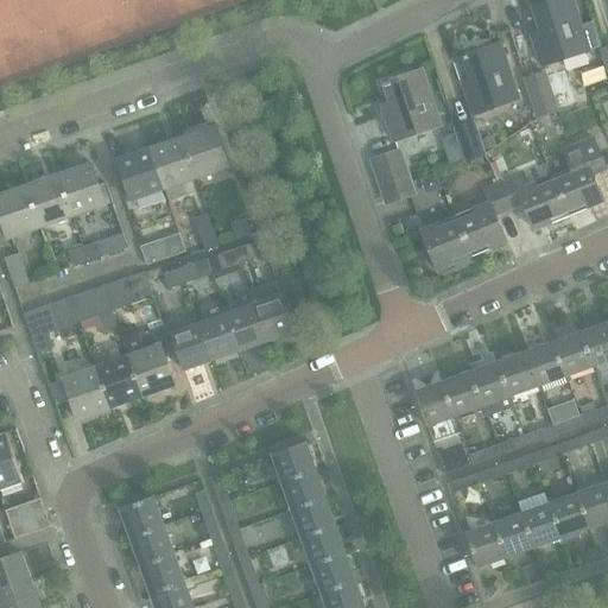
[(543,32),(533,36),(544,67),(589,51),(601,48),(593,24),(581,27),(571,0),(562,0),(536,10),(543,32)]
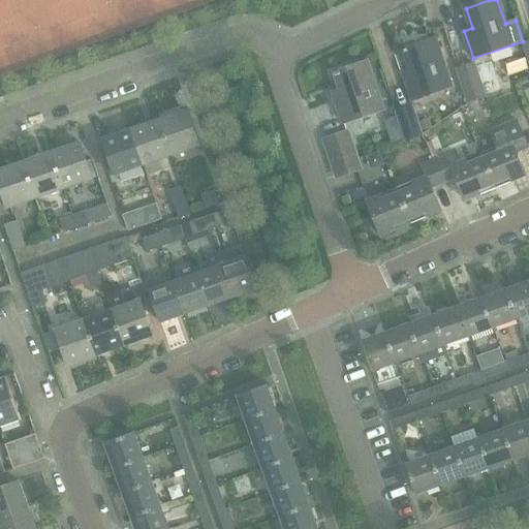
[(412,99),(452,87),(436,40),(404,51),(411,71),(404,74),(412,99)]
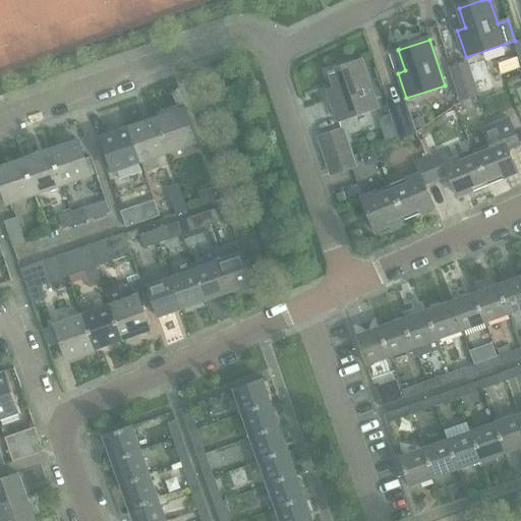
[(468,61),(448,67),(459,102),(479,96),(468,61)]
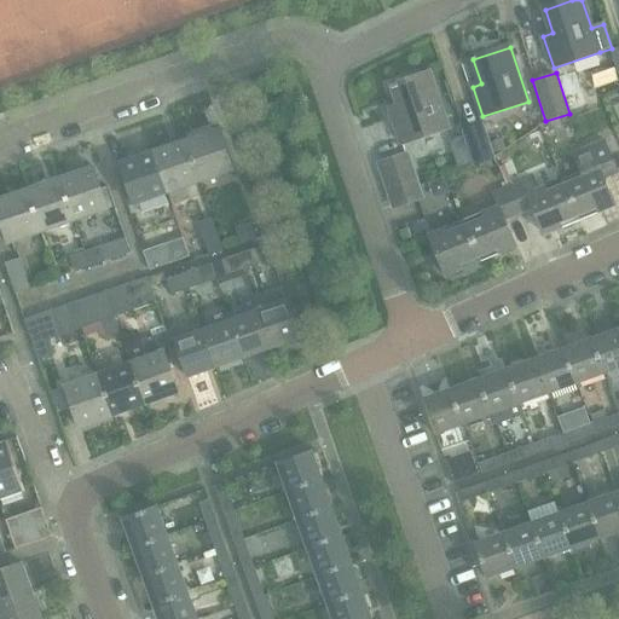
[(404,143),(449,128),(431,74),(393,86),(401,111),(394,114),(404,143)]
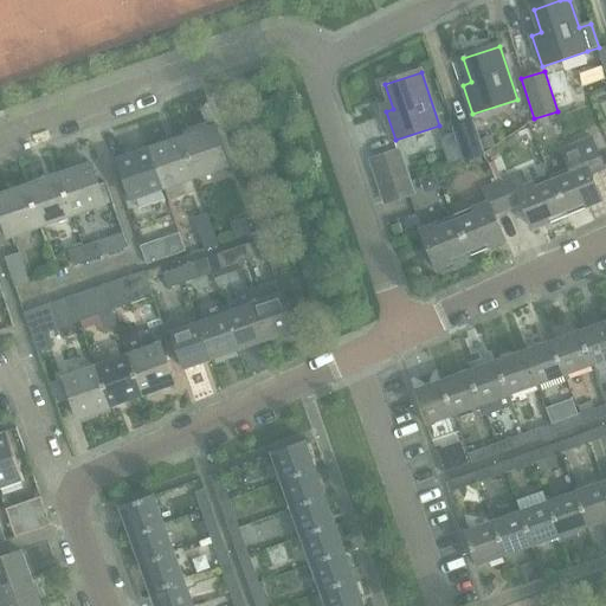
[(464,163),(485,156),(483,150),(479,139),(474,120),(452,127),(464,163)]
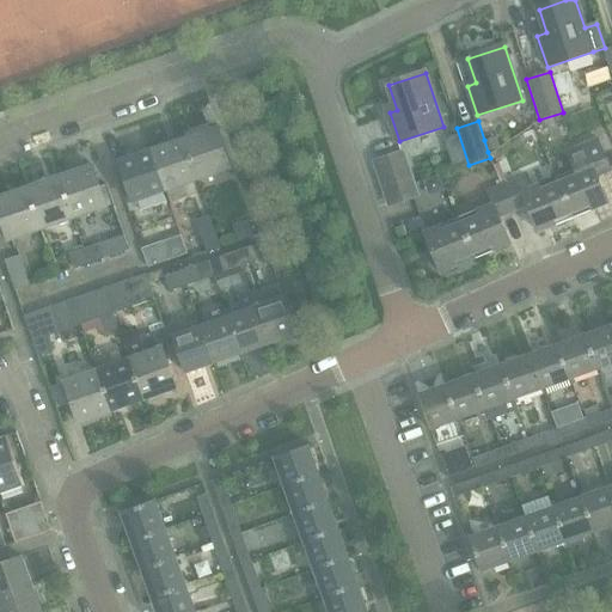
[(199,181),(231,169),(216,127),(183,138),(199,181)]
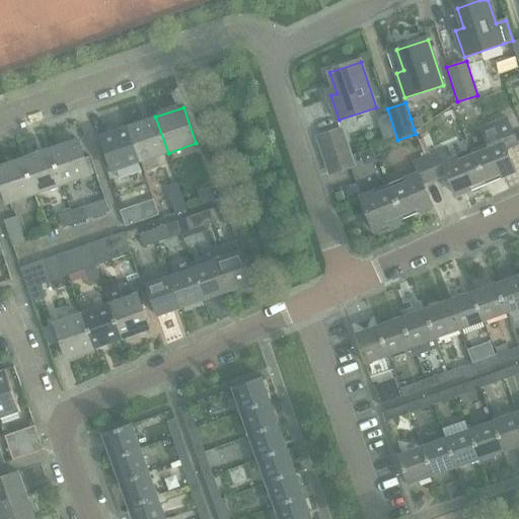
[(421,116),(411,119),(414,129),(424,125),(421,116)]
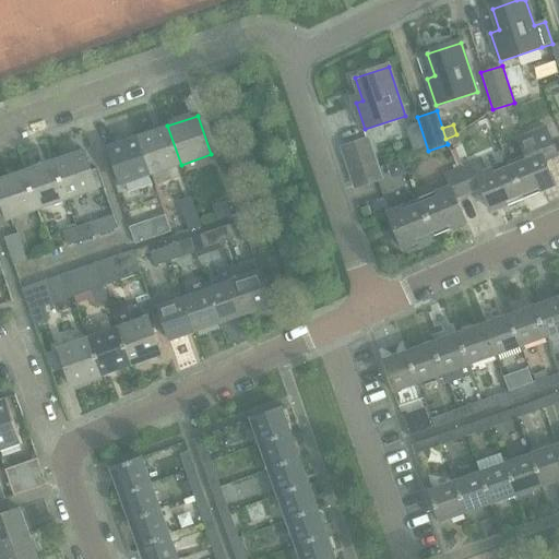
[(153,175),(181,165),(167,126),(139,137),(153,175)]
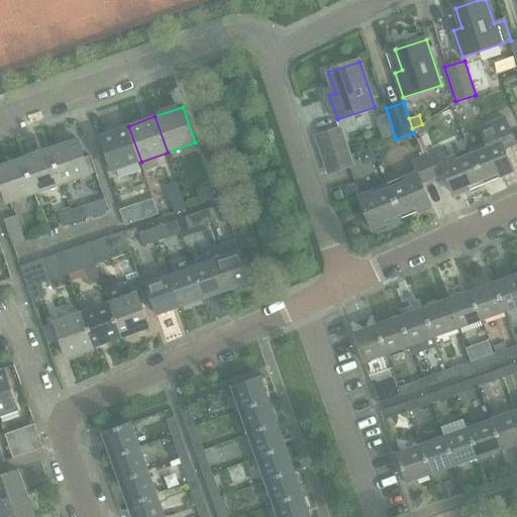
[(480,128),(486,143),(470,150),(484,185),(513,173),(504,149),(516,144),(506,117),(480,128)]
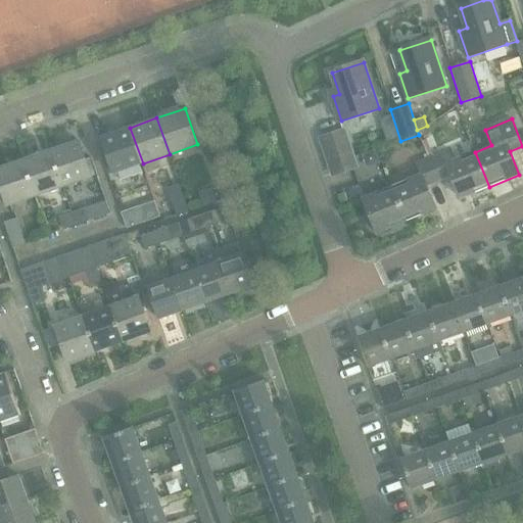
[(427,126),(419,133),(423,139),(432,133),(427,126)]
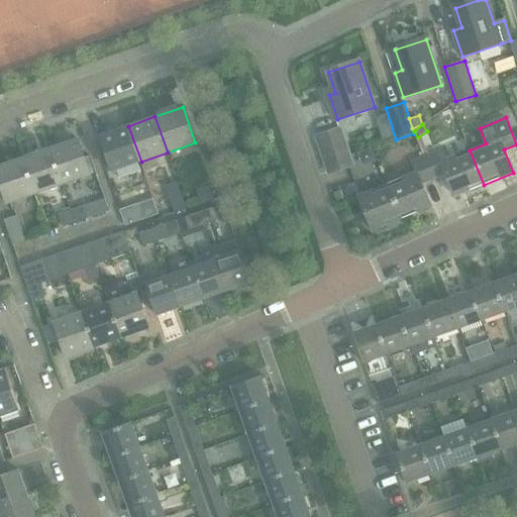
[(113,172),(141,162),(128,126),(101,135),(113,172)]
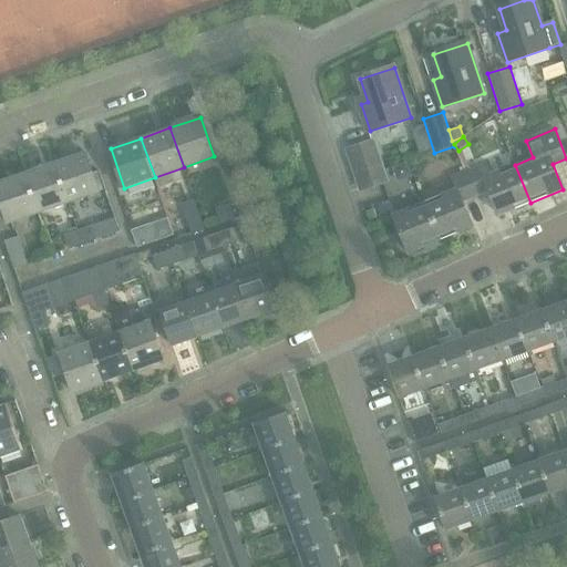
[(361,189),(387,181),(373,140),(348,148),(361,189)]
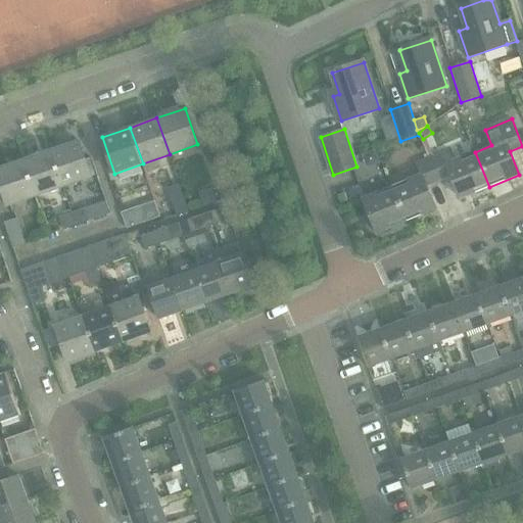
[(80,141),(51,151),(63,186),(92,176),(80,141)]
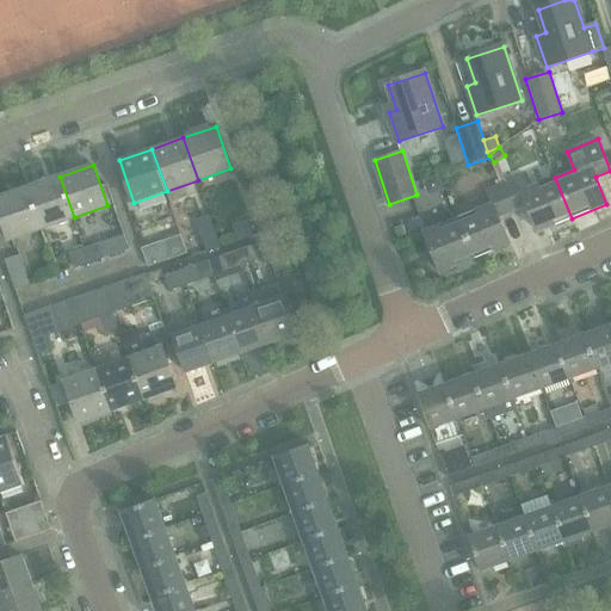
[(525,176),(506,183),(500,170),(494,172),(501,185),(513,213),(528,207),(538,233),(572,218),(555,178),(530,187),(525,176)]
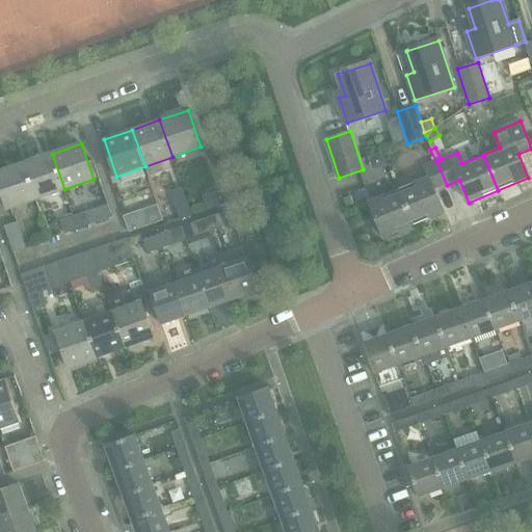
[(381,152),(369,157),(372,164),(380,167),(387,164),(381,152)]
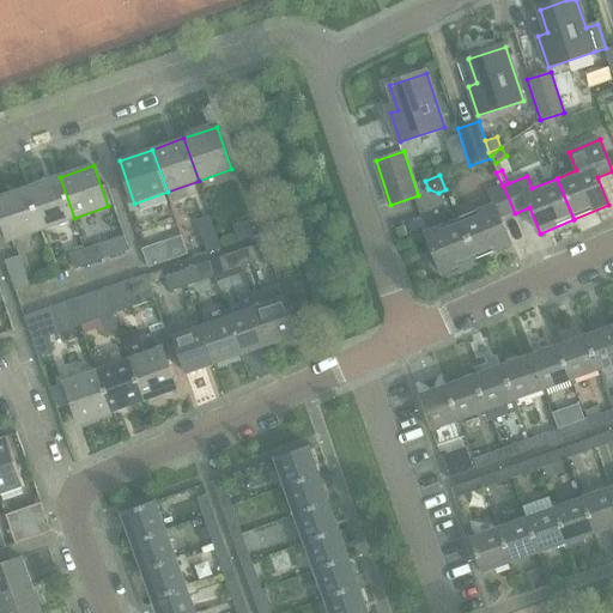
[(42,229),(74,218),(60,177),(28,188),(42,229)]
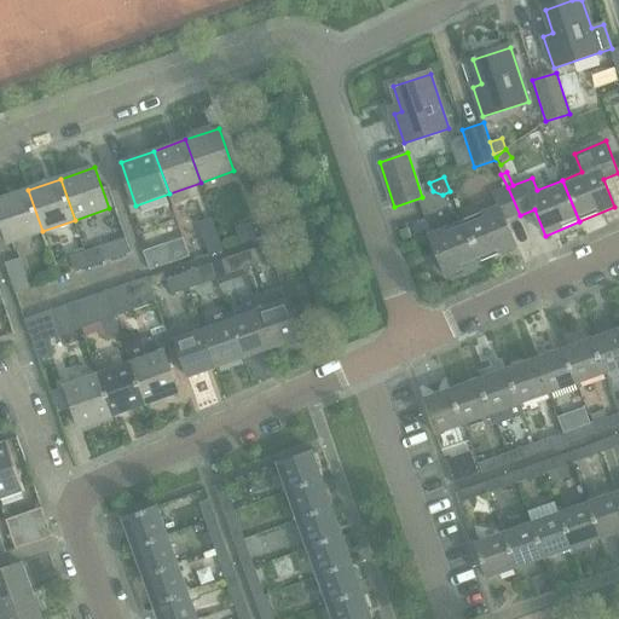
[(505,221),(520,215),(508,187),(493,194),(499,207),(463,221),(481,262),(516,248),(505,221)]
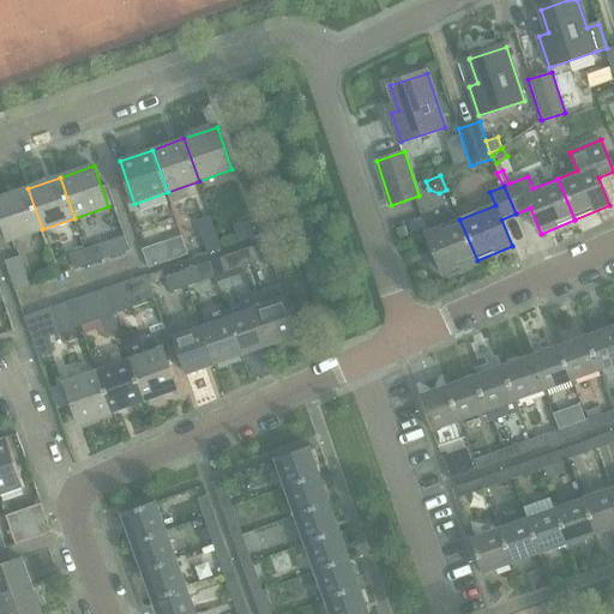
[(0,214),(10,241),(42,229),(28,188),(0,198),(0,214)]
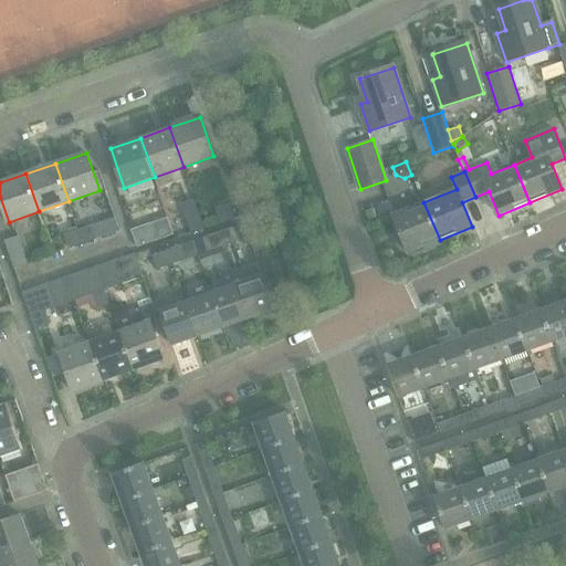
[(409,252),(440,240),(423,202),(394,215),(409,252)]
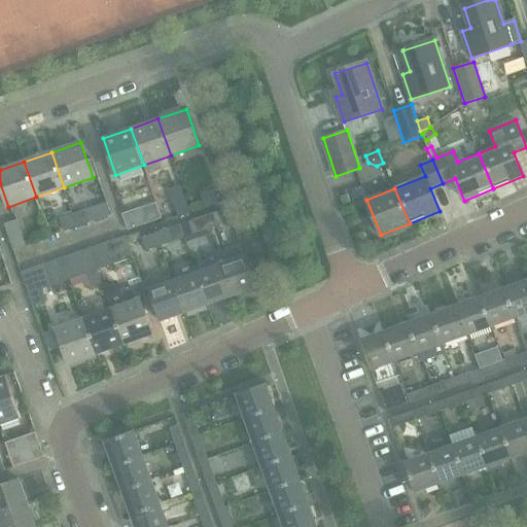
[(209,192),(201,195),(205,207),(213,205),(218,203),(217,200),(214,190),(209,192)]
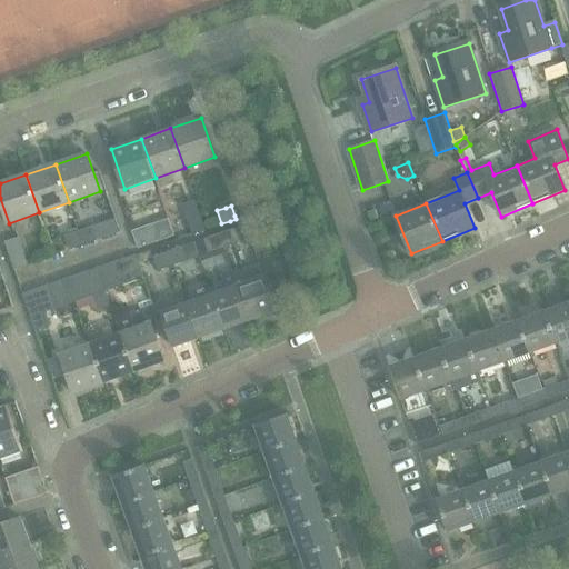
[(375,210),(367,213),(369,221),(378,219),(375,210)]
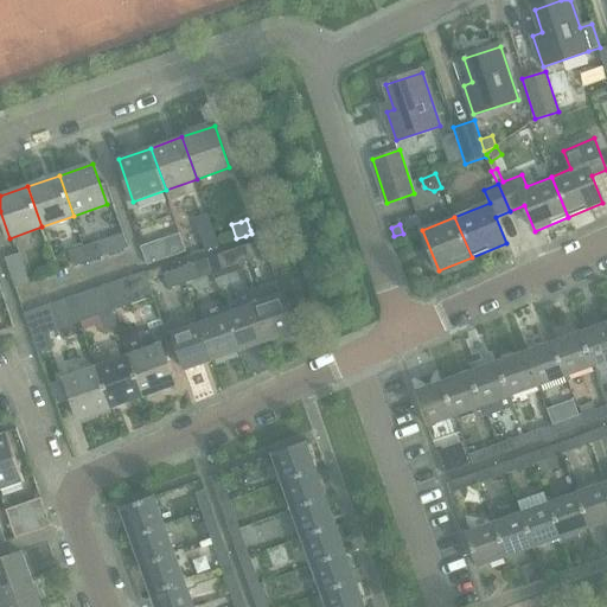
[(219,246),(213,229),(198,234),(204,250),(219,246)]
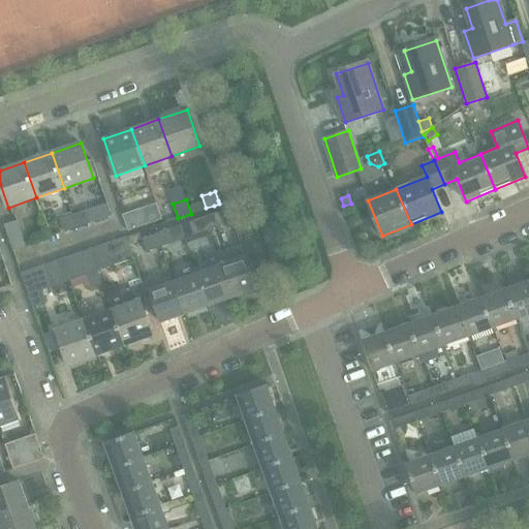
[(149,224),(162,219),(157,207),(144,211),(144,212),(127,217),(130,228),(149,223),(149,224)]
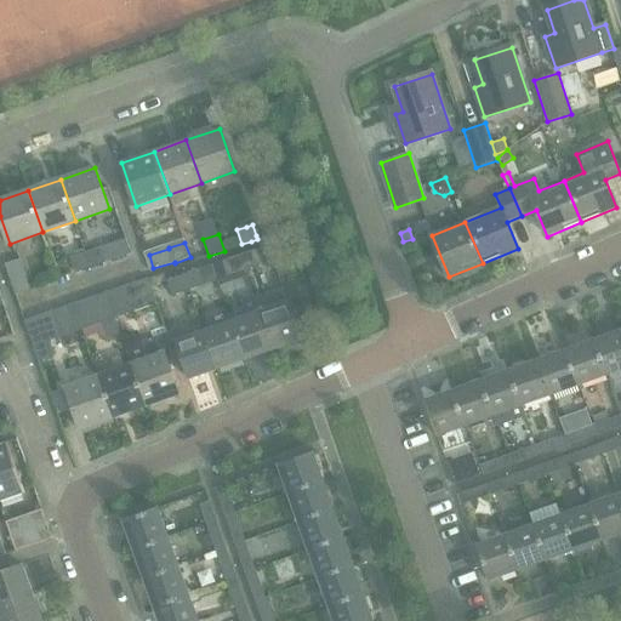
[(92,267),(106,262),(100,248),(86,251),(92,267)]
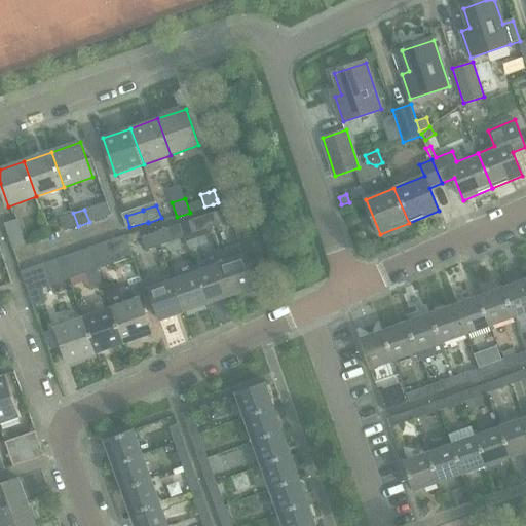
[(223,223),(219,211),(218,210),(204,215),(209,227),(223,223)]
